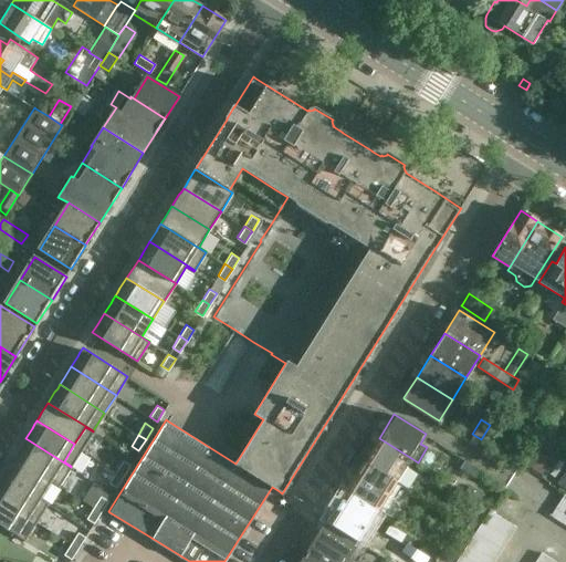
[(17,453),(14,456),(60,485),(71,467),(25,438),(19,449),(17,453)]
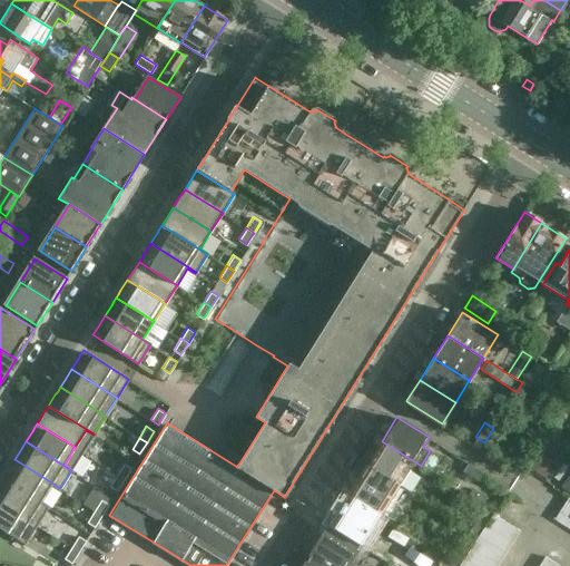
[(382,441),(367,464),(400,484),(414,461),(382,441)]
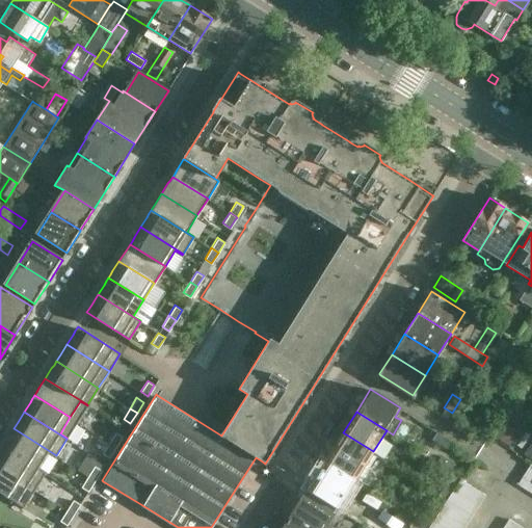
[(501,412),(488,431),(508,444),(521,424),(501,412)]
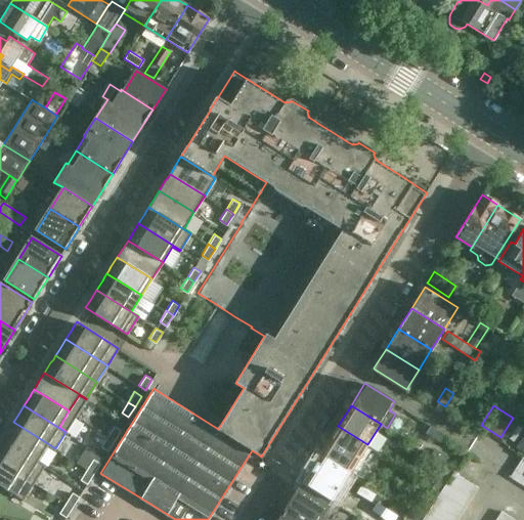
[(9,429),(3,439),(44,465),(45,464),(38,460),(47,445),(54,449),(55,448),(13,422),(11,426),(9,429)]
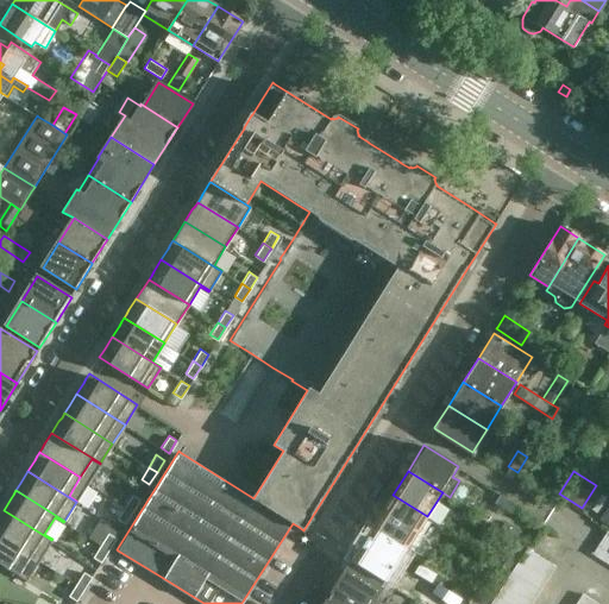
[(132,494),(125,505),(132,510),(140,498),(132,494)]
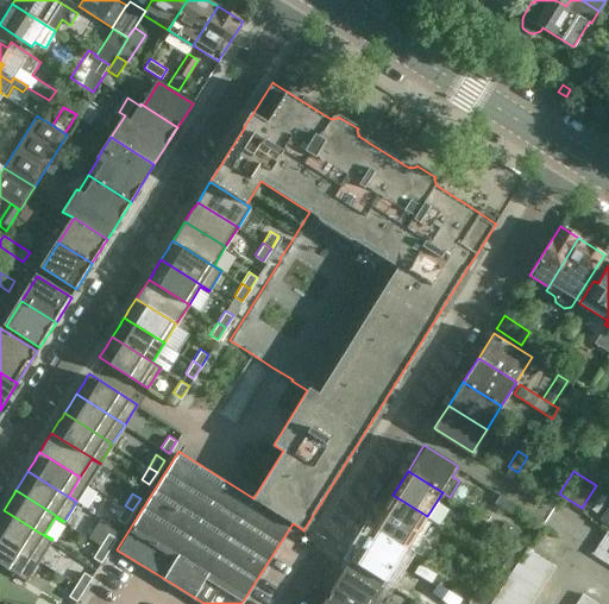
[(385,508),(372,528),(406,549),(427,516),(393,495),(391,497),(385,508)]
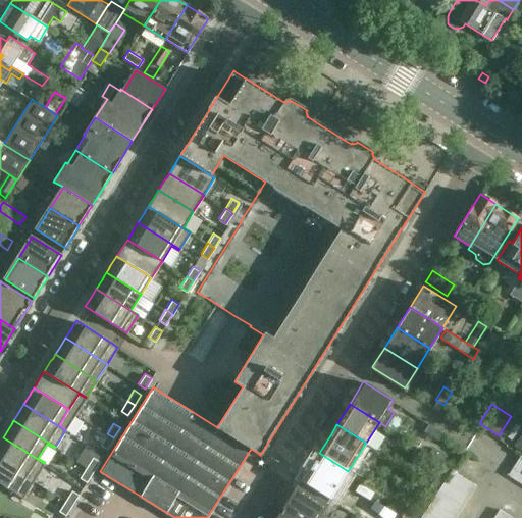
[(107,433),(100,444),(107,448),(113,437),(107,433)]
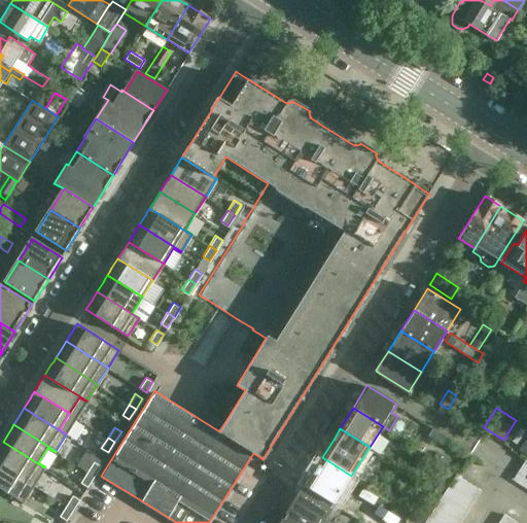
[(0,462),(34,485),(44,467),(3,442),(0,445),(0,462)]
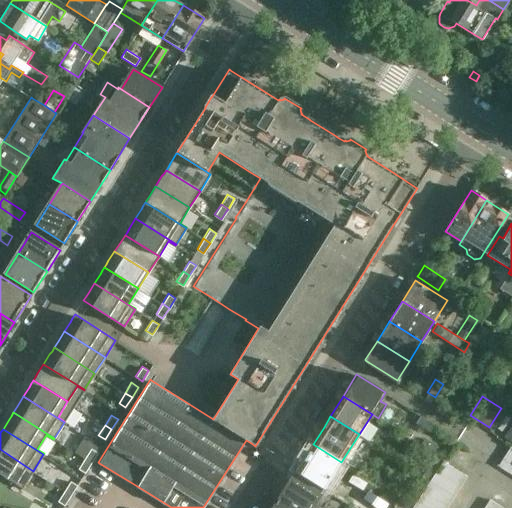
[(313,444),(295,472),(324,490),(336,497),(353,469),(341,462),(313,444)]
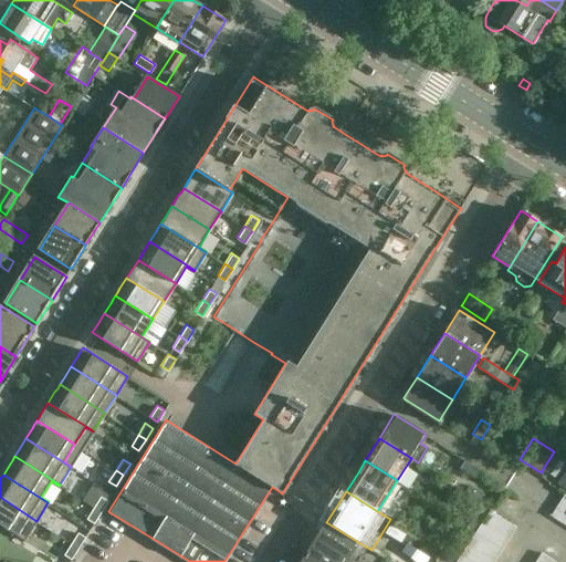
[(549,514),(561,521),(565,512),(565,492),(564,491),(549,514)]
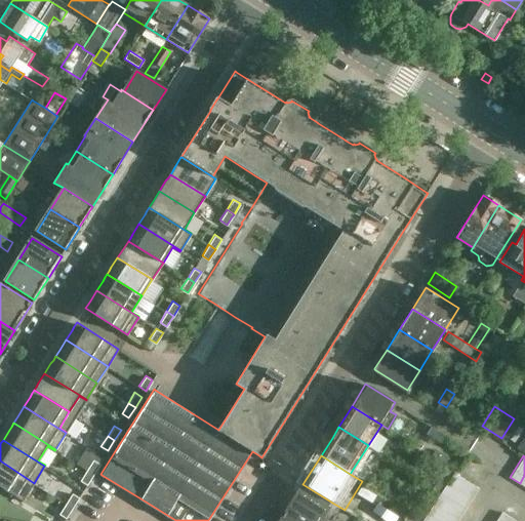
[(93,458),(86,469),(93,474),(99,464),(93,458)]
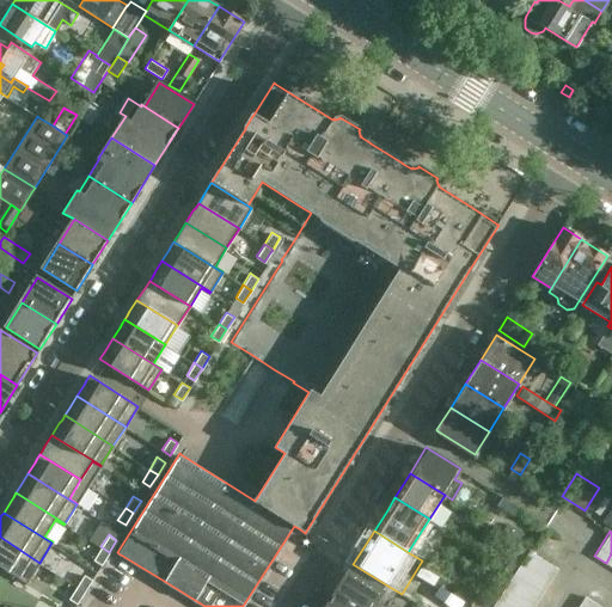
[(0,565),(26,583),(40,563),(0,537),(0,565)]
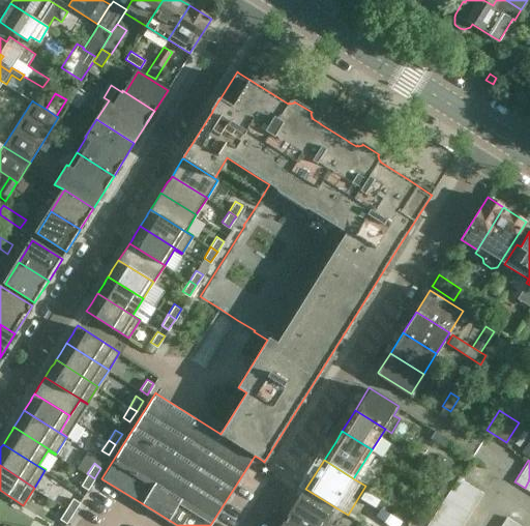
[(448,470),(435,491),(444,496),(450,486),(458,475),(448,470)]
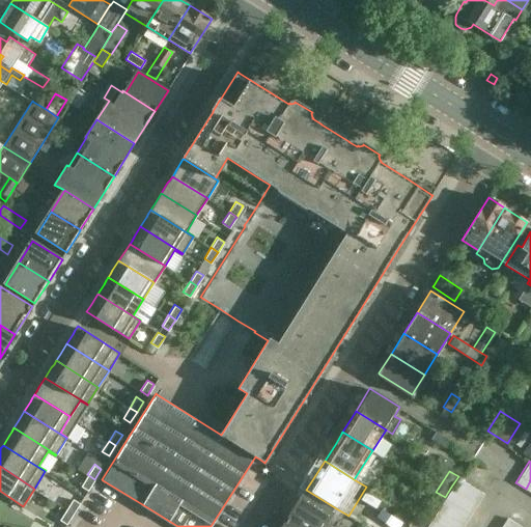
[(87,474),(81,486),(88,490),(94,479),(87,474)]
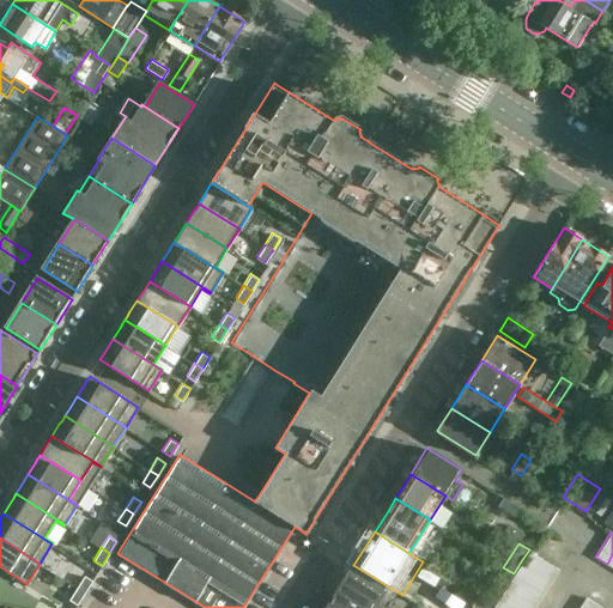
[(529,549),(521,561),(551,581),(558,569),(529,549)]
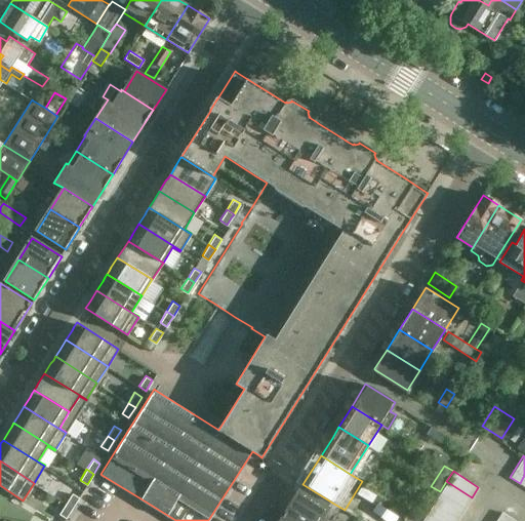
[(446,481),(440,491),(465,508),(472,497),(446,481)]
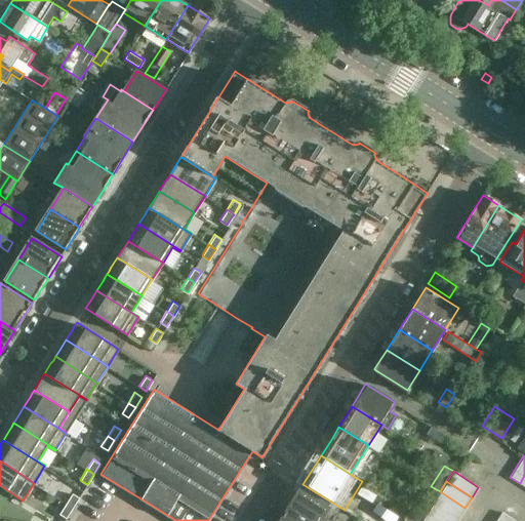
[(303,484),(285,513),(283,516),(290,520),(320,520),(332,503),(303,484)]
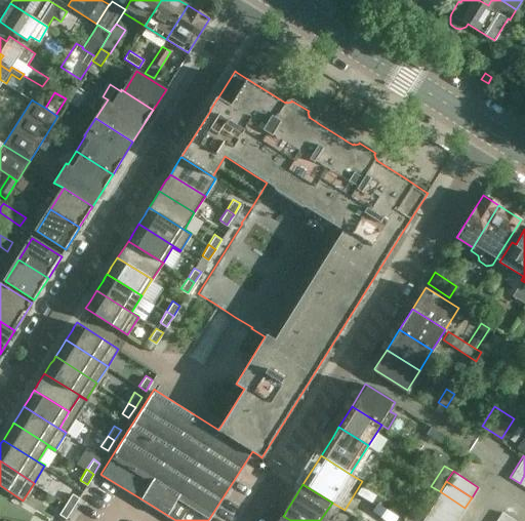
[(440,491),(433,502),(458,518),(465,508),(440,491)]
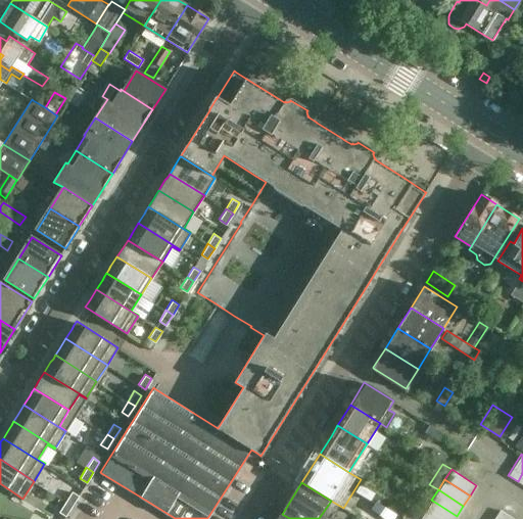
[(72,490),(65,501),(73,505),(79,494),(72,490)]
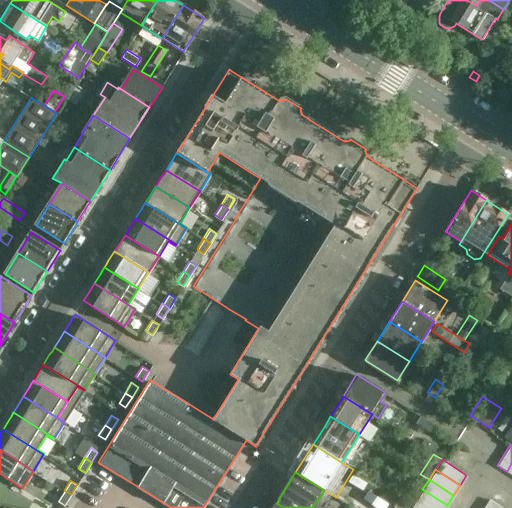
[(422,489),(416,499),(429,507),(445,507),(447,505),(422,489)]
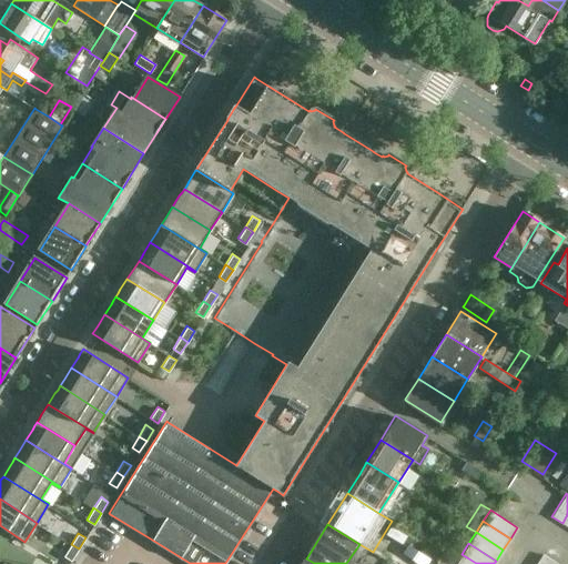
[(71,544),(63,555),(71,560),(79,549),(71,544)]
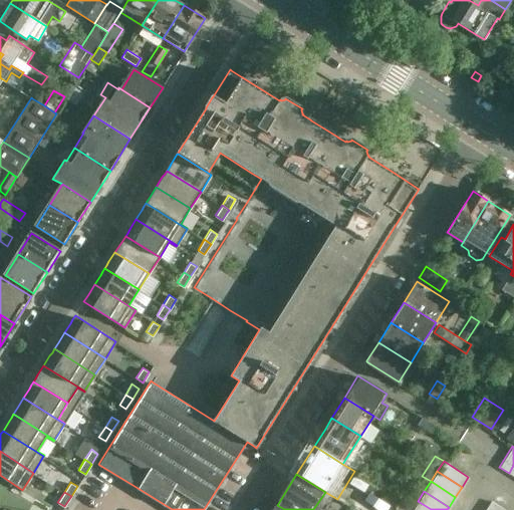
[(485,509),(507,509),(491,500),(485,509)]
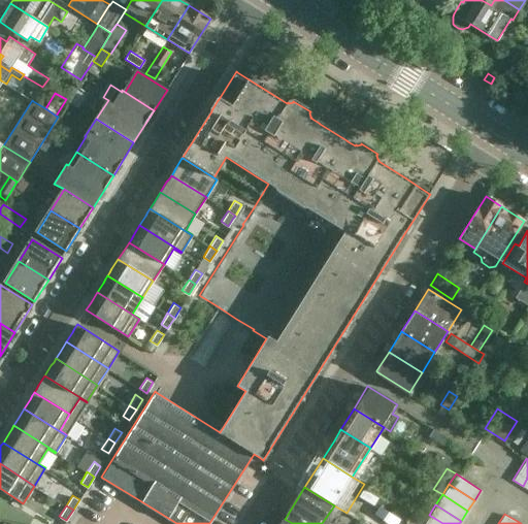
[(378,523),(418,523),(420,521),(410,515),(404,523),(380,523),(378,523)]
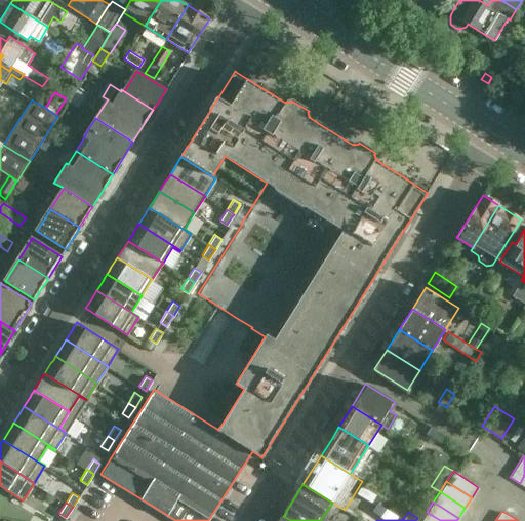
[(440,520),(427,512),(420,520),(440,520)]
